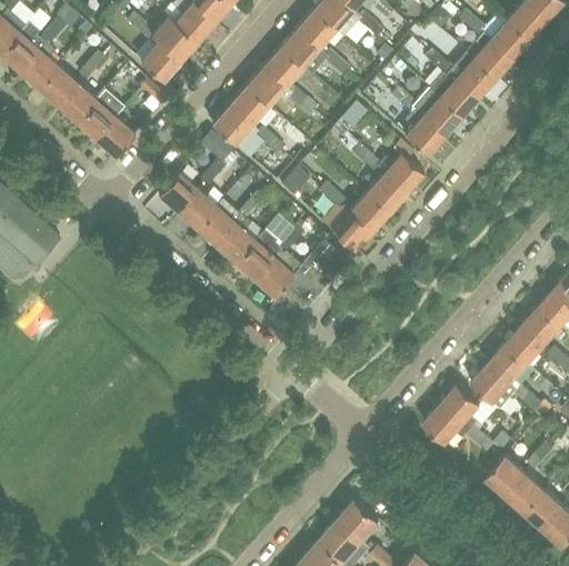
[(5,0),(2,3),(7,8),(11,11),(20,0),(19,0),(5,0)]
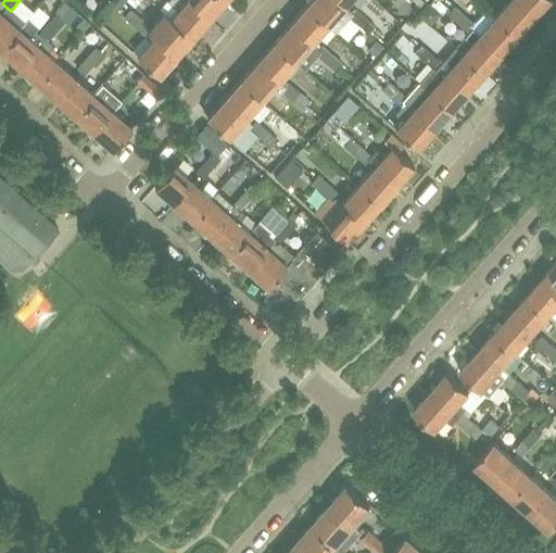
[(171,0),(168,3),(178,12),(187,2),(184,0),(171,0)]
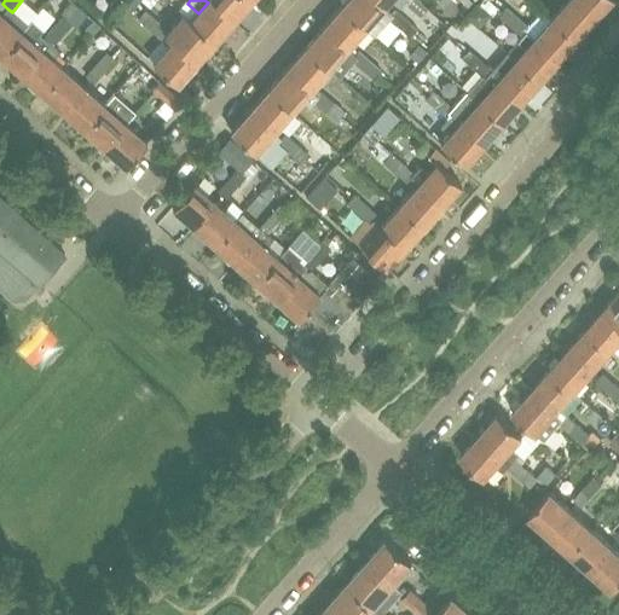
[(247,0),(209,0),(208,3),(232,24),(250,3),(247,0)]
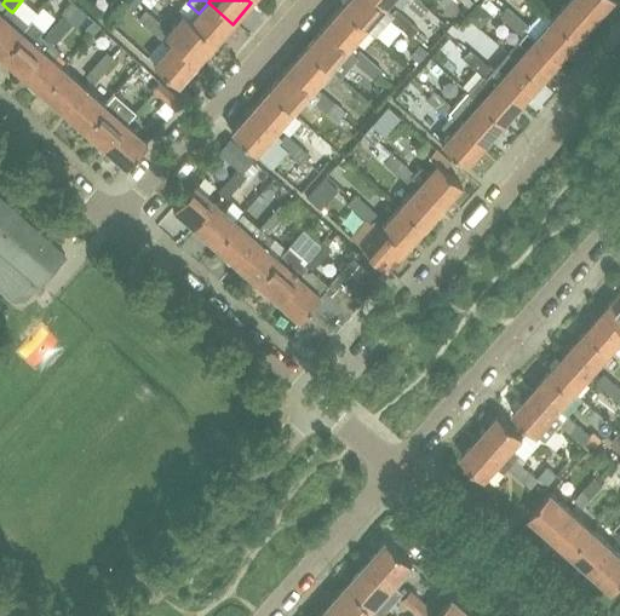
[(391,15),(385,9),(374,0),(348,0),(342,7),(375,38),(390,22),(400,30),(407,22),(396,11),(391,15)]
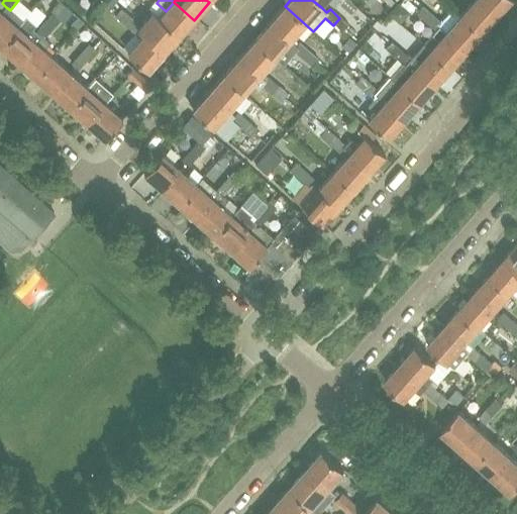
[(482,34),(496,17),(476,0),(475,0),(460,16),(482,34)]
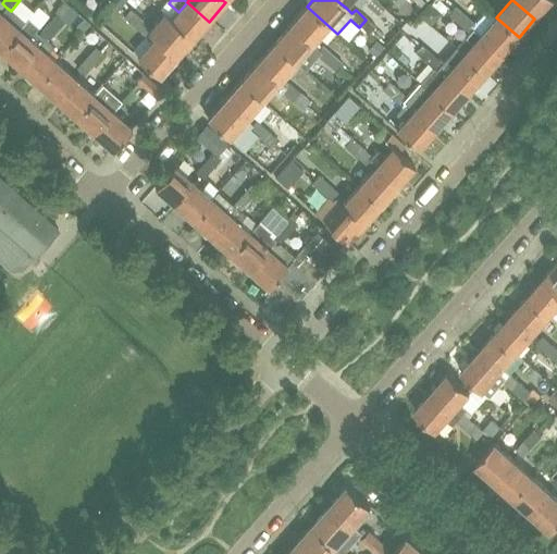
[(551,0),(512,0),(534,19),(551,0)]
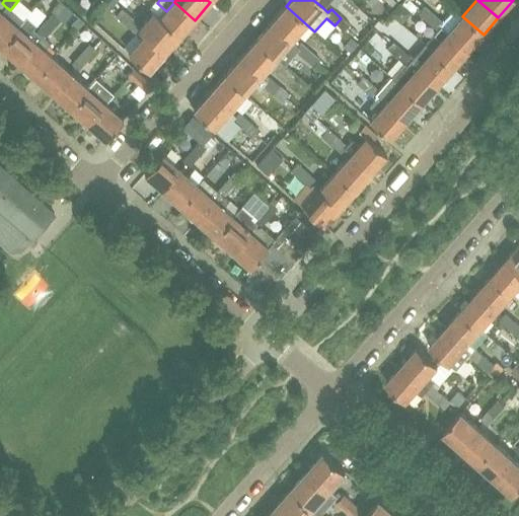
[(156,2),(149,10),(152,13),(159,19),(166,11),(157,3),(156,2)]
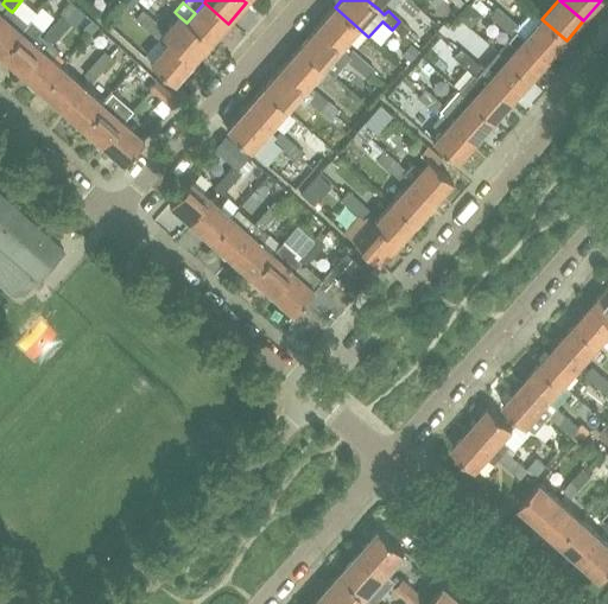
[(195,13),(187,23),(210,44),(228,24),(204,2),(195,13)]
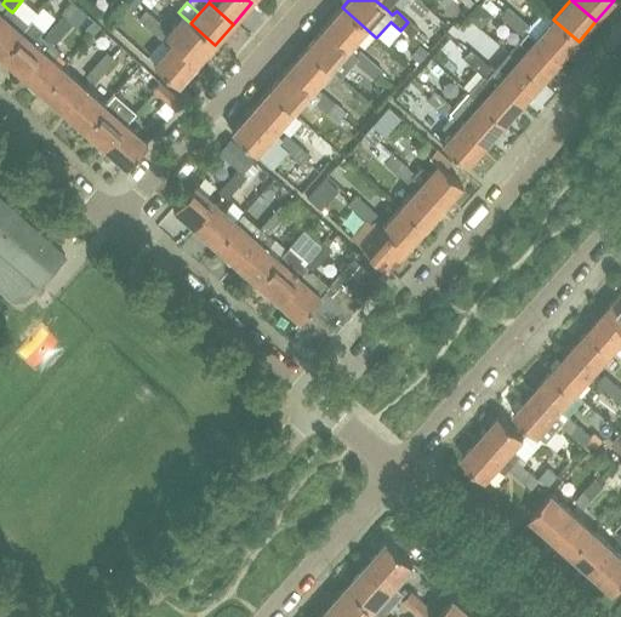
[(64,18),(55,29),(63,38),(72,27),(73,26),(68,22),(79,10),(73,4),(62,16),(64,18)]
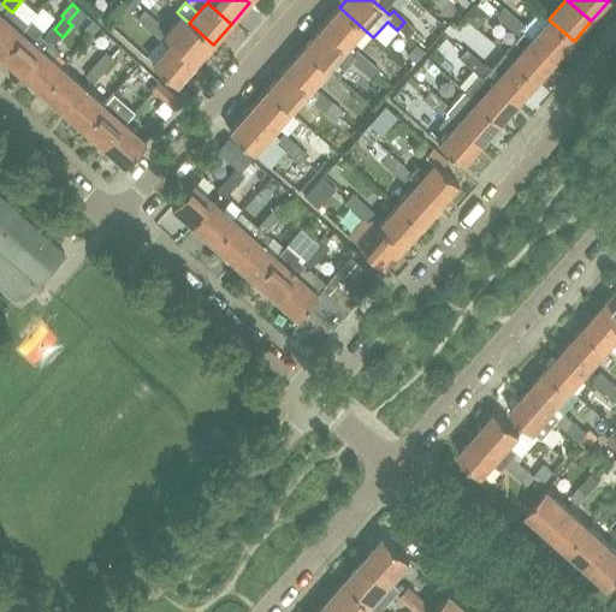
[(339,7),(321,29),(345,51),(348,48),(363,30),(373,39),(373,37),(339,7)]
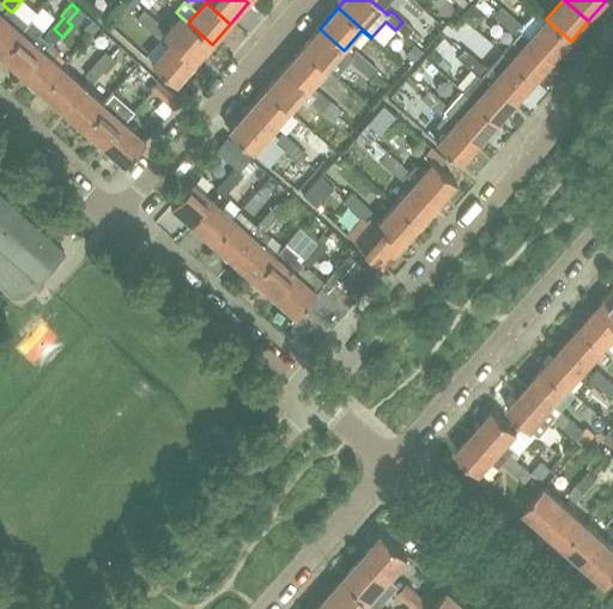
[(26,25),(12,12),(7,8),(0,16),(0,14),(0,56),(28,26),(26,25)]
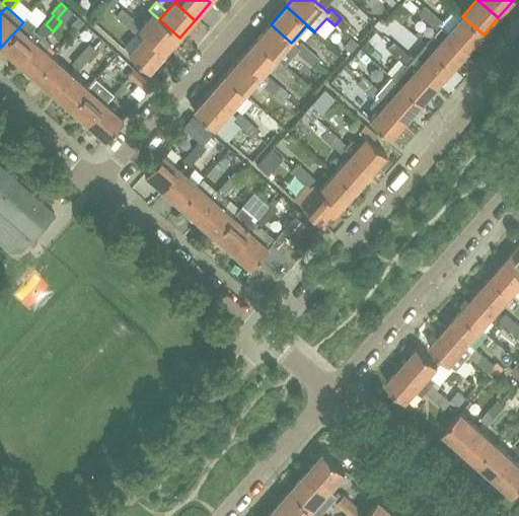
[(73,14),(66,8),(57,18),(61,21),(60,22),(63,24),(73,14)]
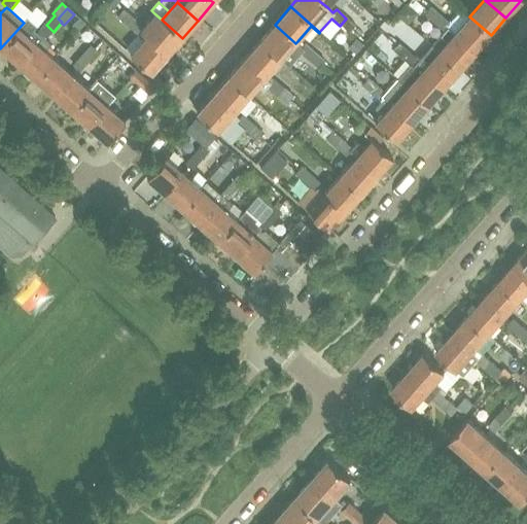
[(424,16),(434,25),(441,16),(431,8),(424,16)]
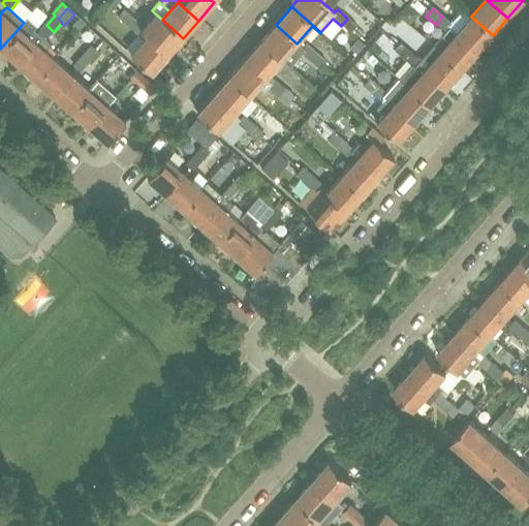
[(117,18),(127,26),(133,19),(124,10),(117,18)]
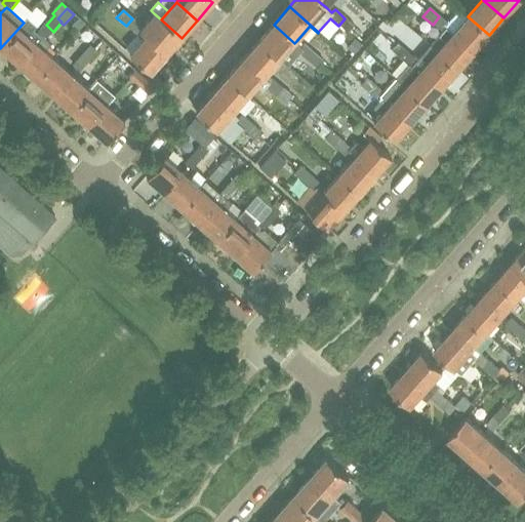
[(166,55),(182,38),(161,19),(154,13),(142,27),(132,18),(126,26),(136,36),(139,32),(146,37),(166,55)]
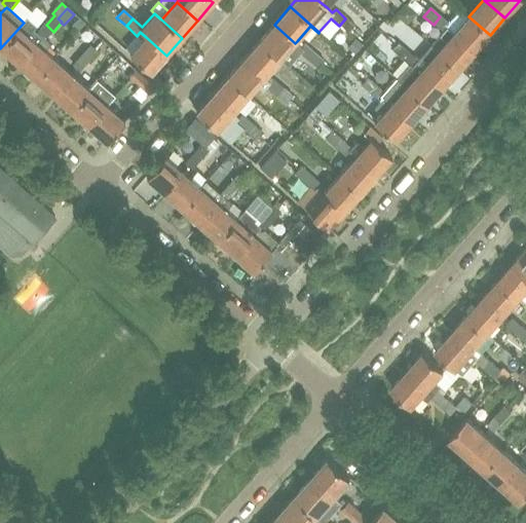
[(434,25),(442,32),(446,28),(448,30),(451,26),(440,16),(434,25)]
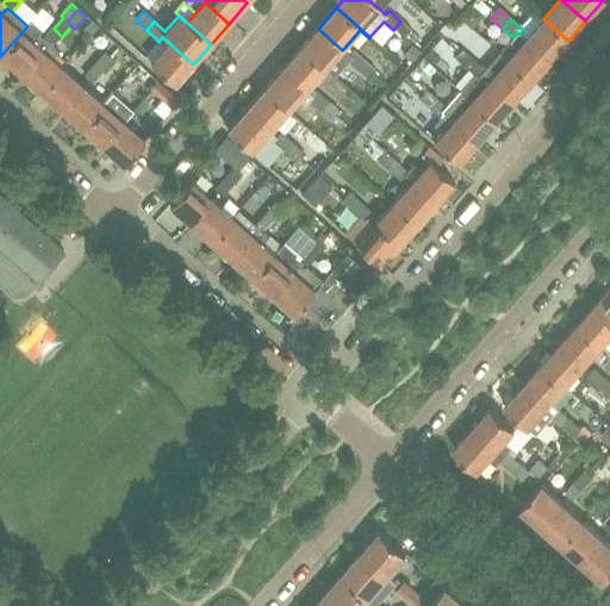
[(543,19),(526,39),(524,41),(549,62),(568,41),(543,19)]
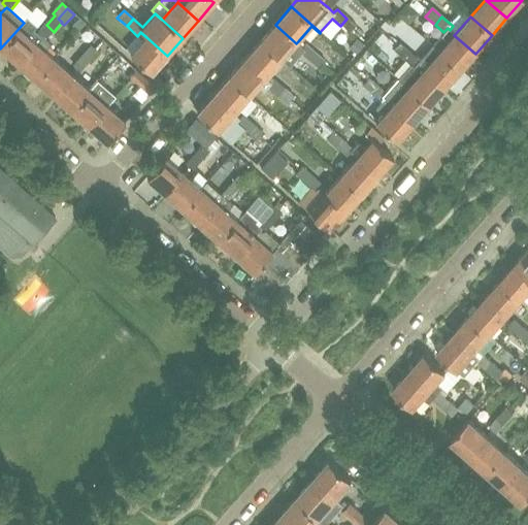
[(0,48),(0,50),(18,65),(41,38),(37,35),(37,34),(33,30),(35,27),(26,19),(23,22),(24,23),(0,48)]
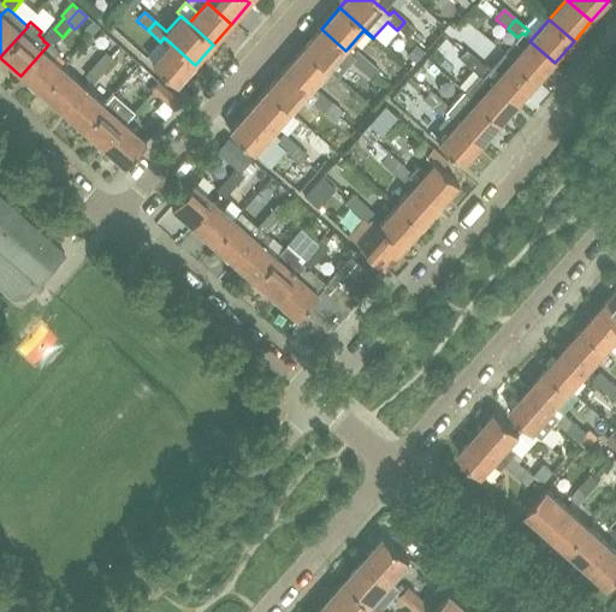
[(416,33),(404,22),(397,30),(408,41),(416,33)]
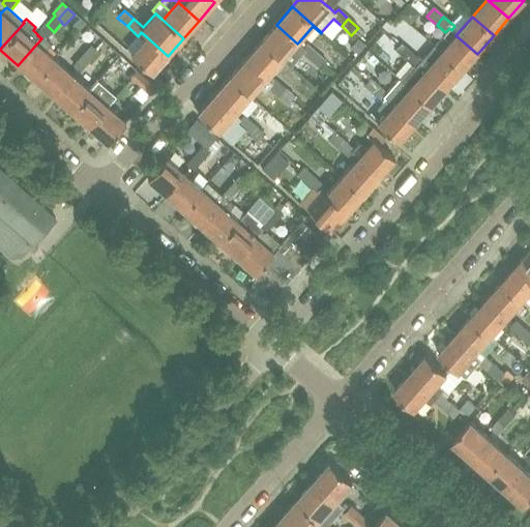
[(79,20),(71,28),(78,34),(85,25),(79,20)]
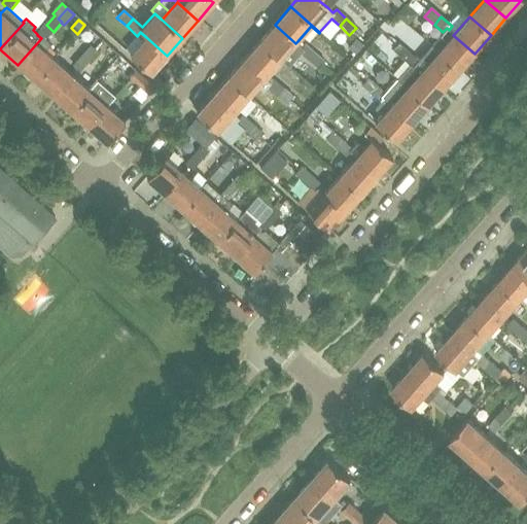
[(18,65),(35,81),(54,60),(45,53),(50,46),(45,41),(54,32),(46,25),(37,34),(37,35),(41,38),(18,65)]
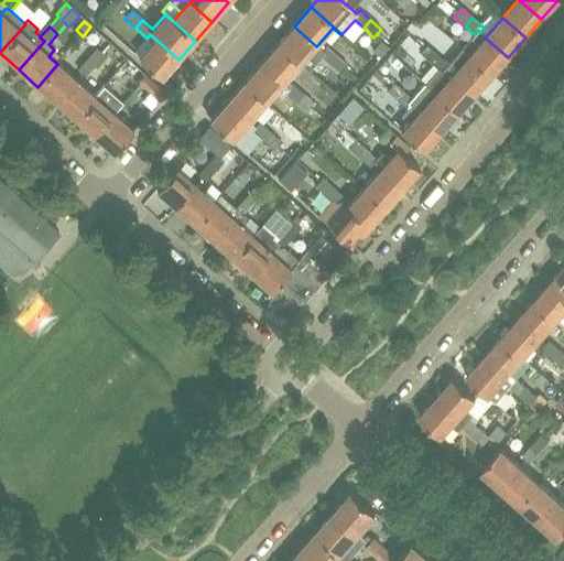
[(294,27),(278,45),(300,65),(308,56),(315,62),(321,56),(331,65),(337,57),(326,47),(324,50),(318,44),(316,46),(294,27)]
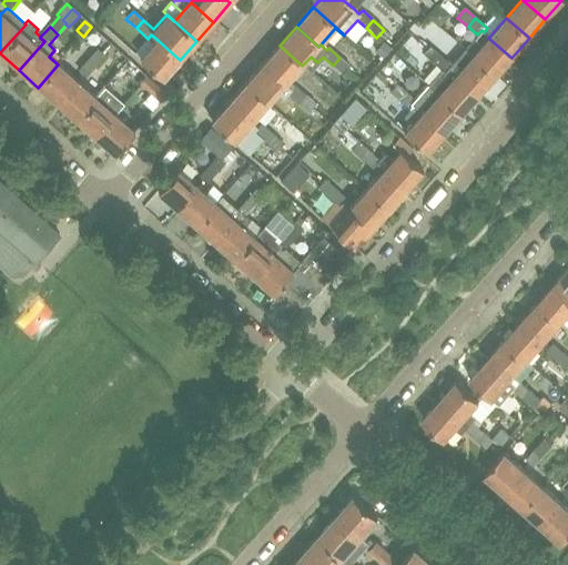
[(489,37),(484,32),(482,30),(477,34),(465,49),(496,76),(511,58),(488,38),(489,37)]
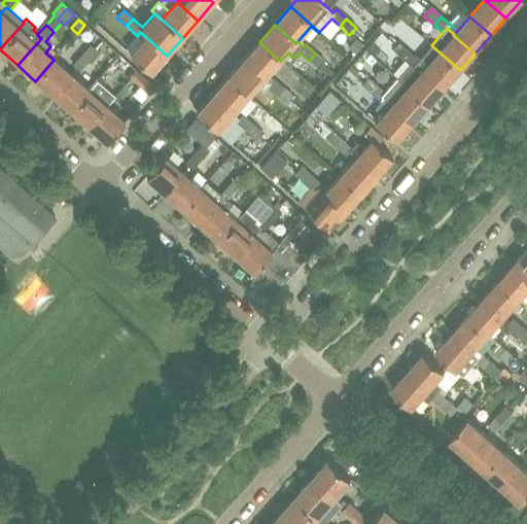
[(130,56),(150,74),(167,56),(146,37),(130,56)]
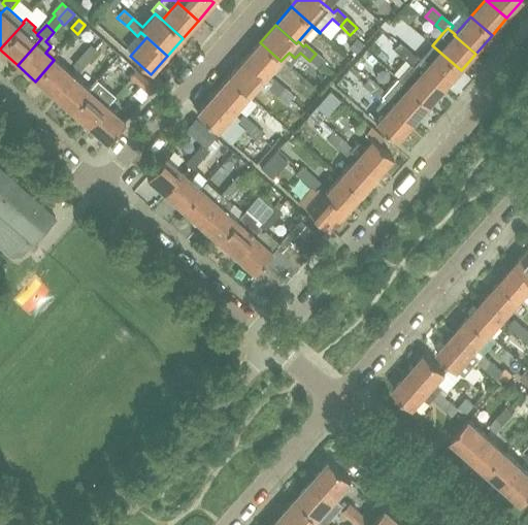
[(98,38),(71,67),(75,70),(100,42),(101,43),(102,41),(98,38)]
